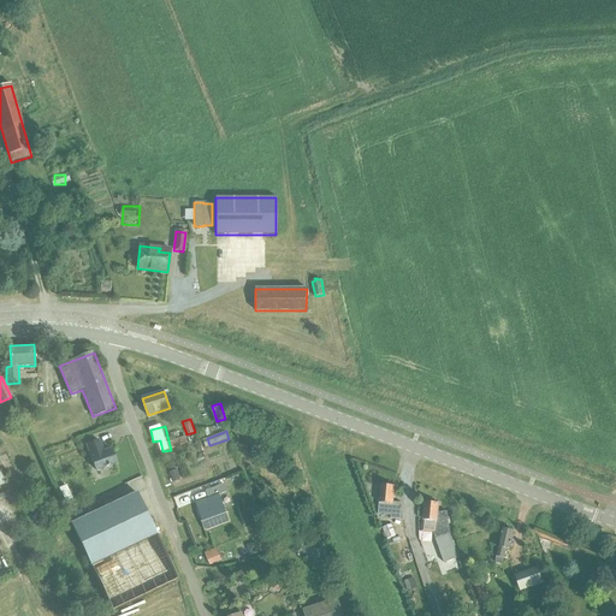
[(86,445),(89,454),(95,471),(113,463),(108,450),(101,452),(96,440),(86,445)]
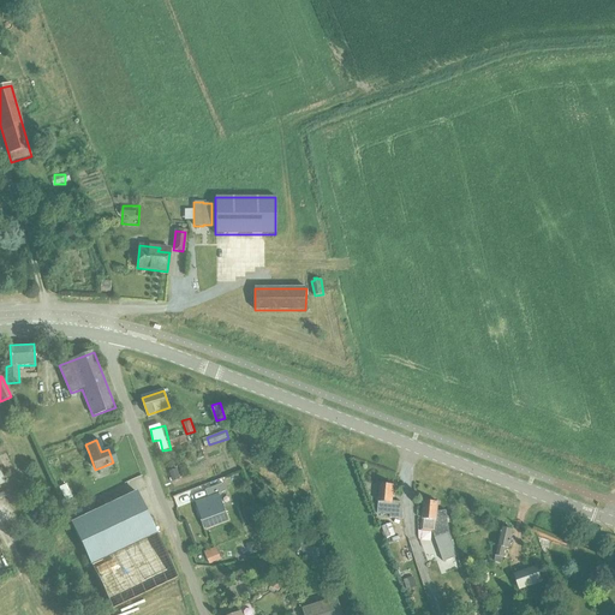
[(186,477),(193,475),(190,463),(183,465),(186,477)]
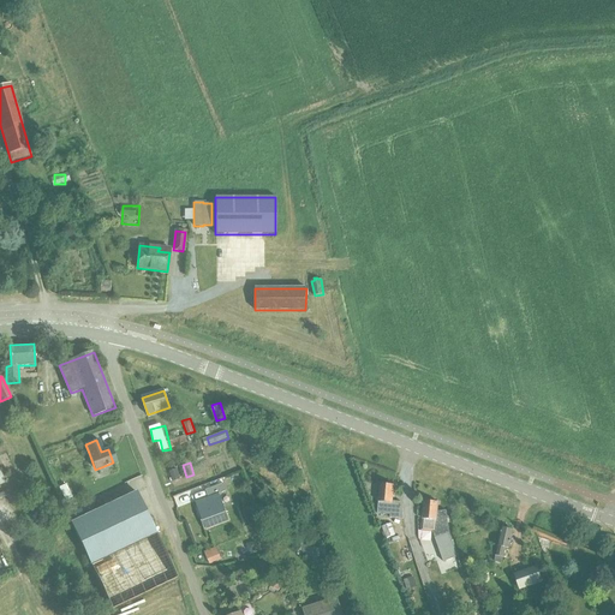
[(178,470),(169,472),(173,482),(181,479),(178,470)]
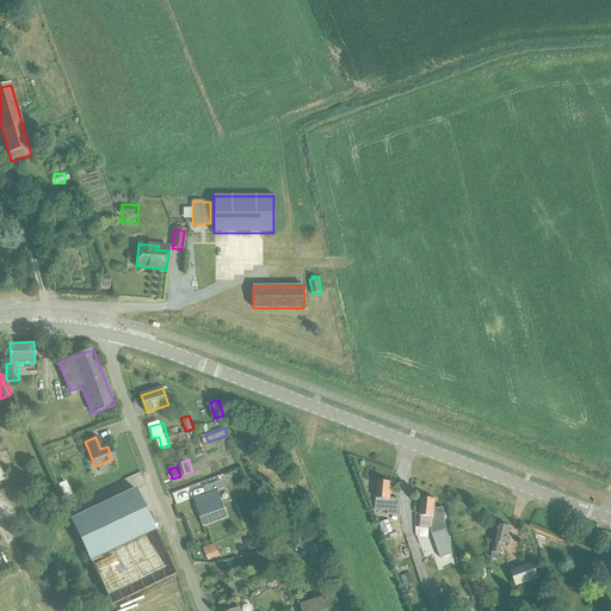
[(67,479),(60,481),(67,498),(74,494),(67,479)]
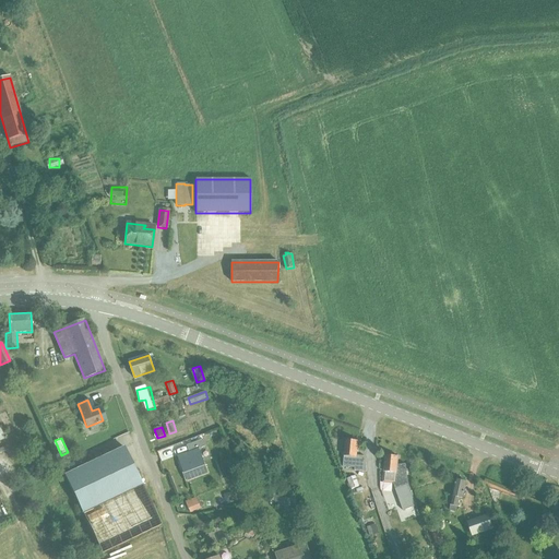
[(199,449),(205,445),(203,440),(187,447),(189,452),(178,456),(183,473),(182,473),(186,483),(209,474),(199,449)]
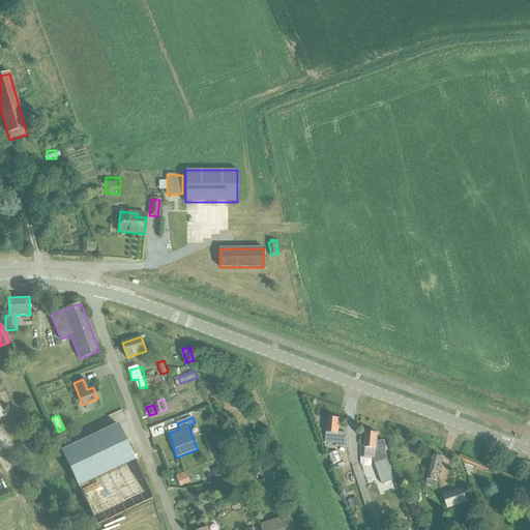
[(325,442),(336,444),(335,446),(347,448),(346,434),(337,433),(340,419),(328,418),(325,442)]
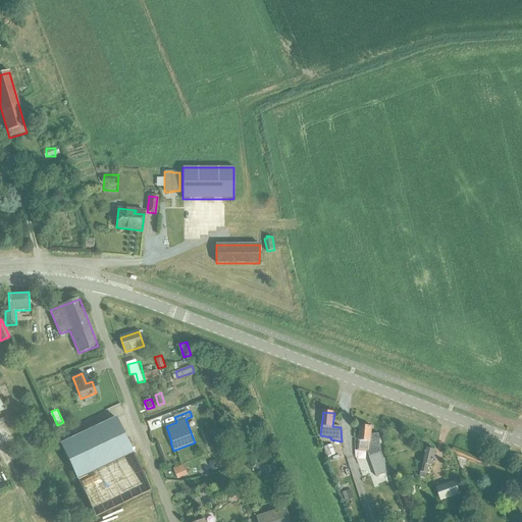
[(134,452),(132,453),(115,417),(59,442),(93,516),(149,490),(133,456),(135,455),(134,452)]
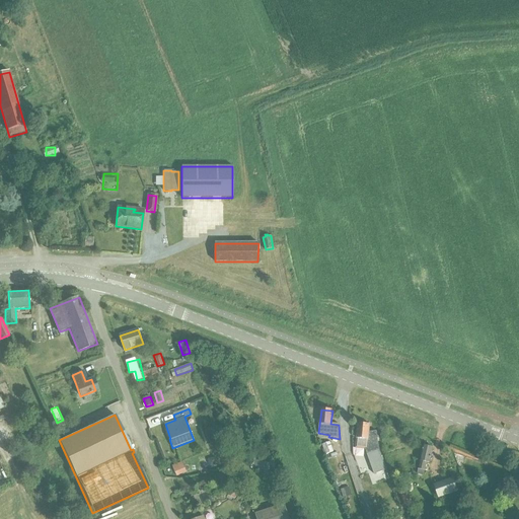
[(358,424),(356,449),(365,450),(367,454),(379,450),(376,431),(369,433),(369,425),(358,424)]
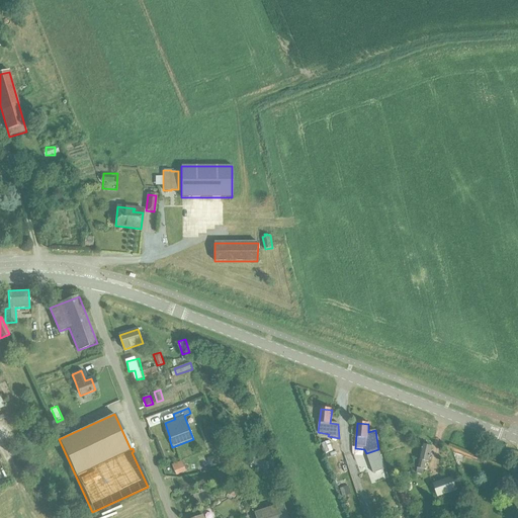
[(331,439),(324,442),(328,453),(335,450),(331,439)]
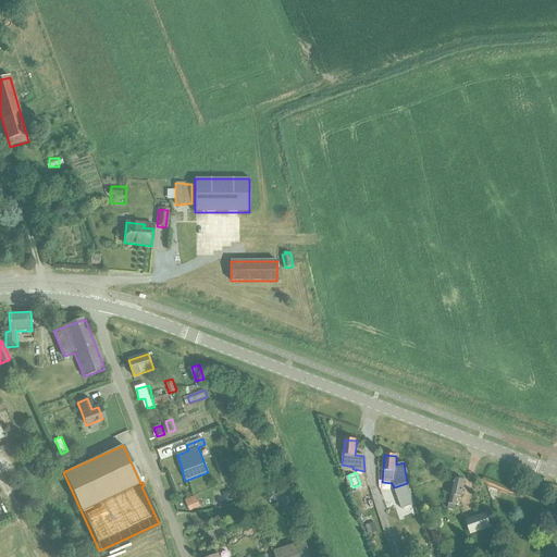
[(448,504),(449,504),(447,508),(455,510),(458,496),(460,497),(465,482),(455,480),(448,504)]
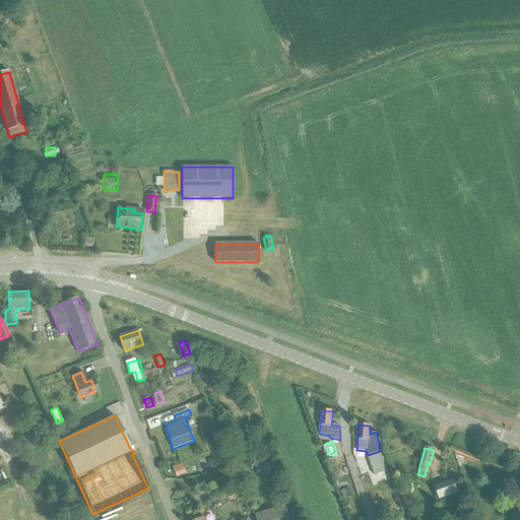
[(368,456),(373,470),(385,466),(380,452),(368,456)]
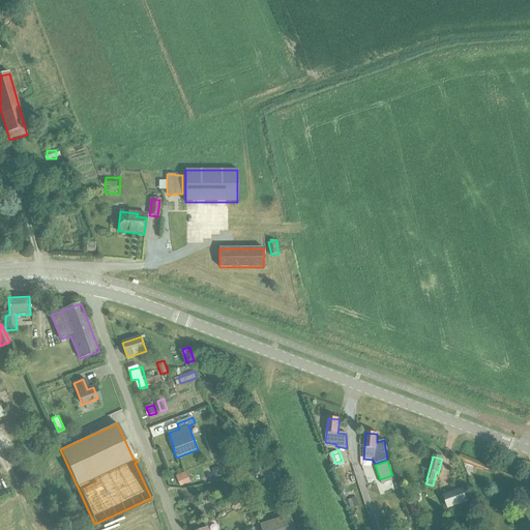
[(206,467),(210,478),(225,474),(221,463),(206,467)]
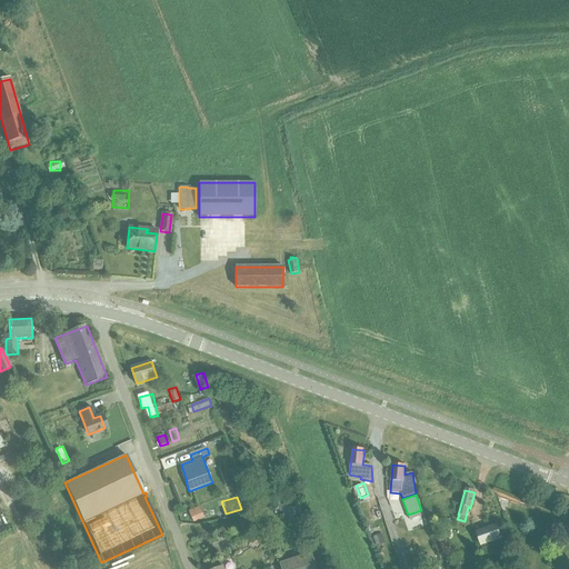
[(201,507),(190,511),(193,521),(205,517),(205,516),(212,512),(210,506),(202,509),(201,507)]
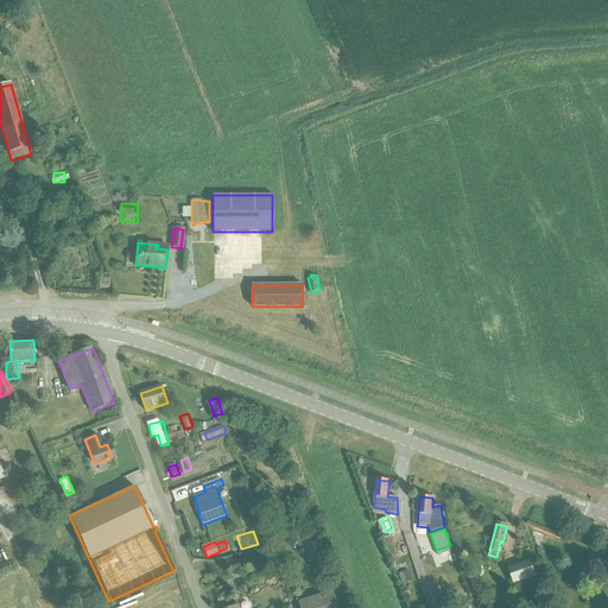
[(508,568),(513,584),(534,576),(530,561),(508,568)]
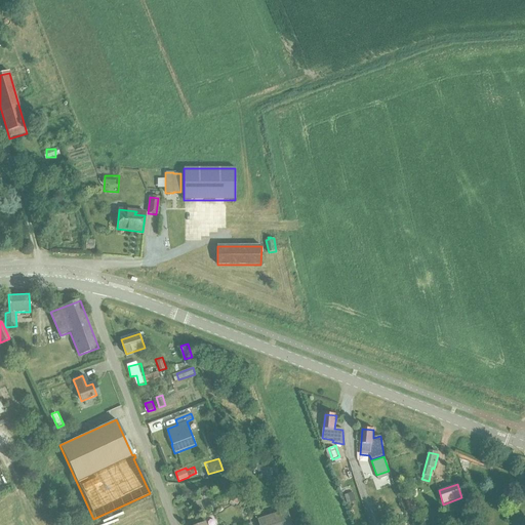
[(405,499),(409,511),(417,508),(412,496),(405,499)]
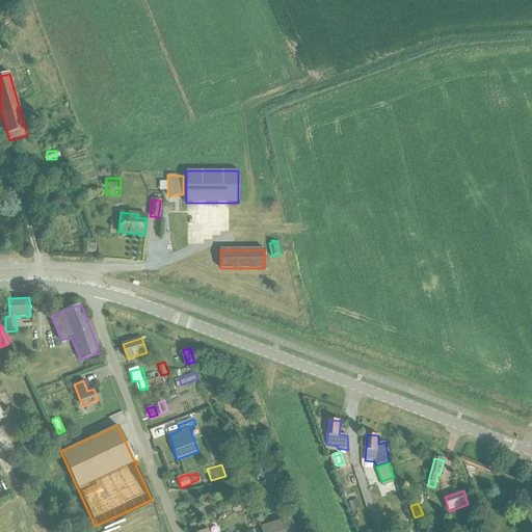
[(262,528),(263,531),(296,531),(292,517),(262,528)]
